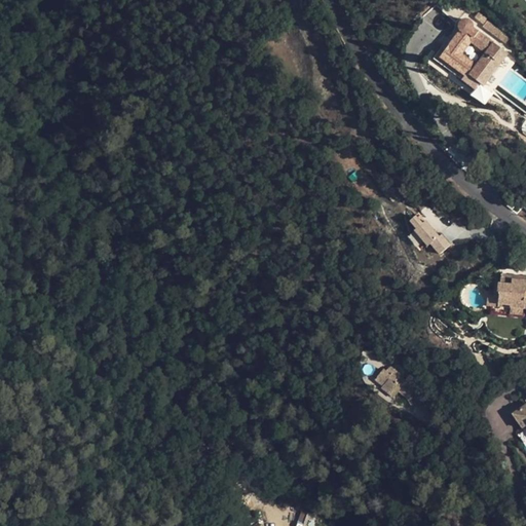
[(484,27),(504,44),(510,39),(480,12),(476,17),(486,26),(484,27)]
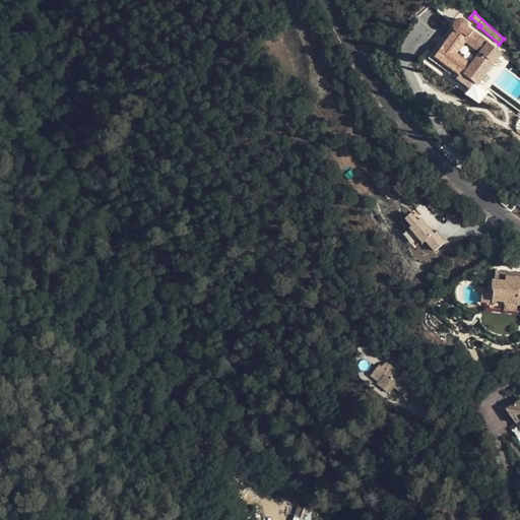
[(456,79),(469,89),(474,82),(478,85),(503,53),(467,27),(468,25),(467,23),(466,22),(463,20),(460,19),(457,20),(456,21),(454,23),(454,26),(455,30),(444,45),(440,42),(428,58),(456,79)]
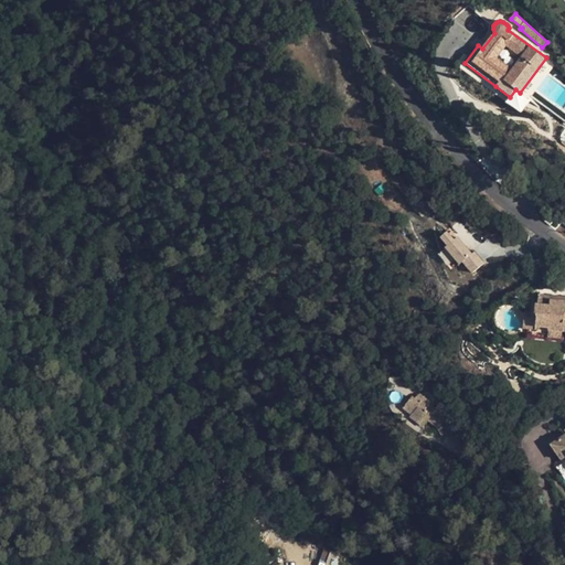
[(520,93),(515,89),(510,97),(509,98),(518,106),(524,96),(520,93)]
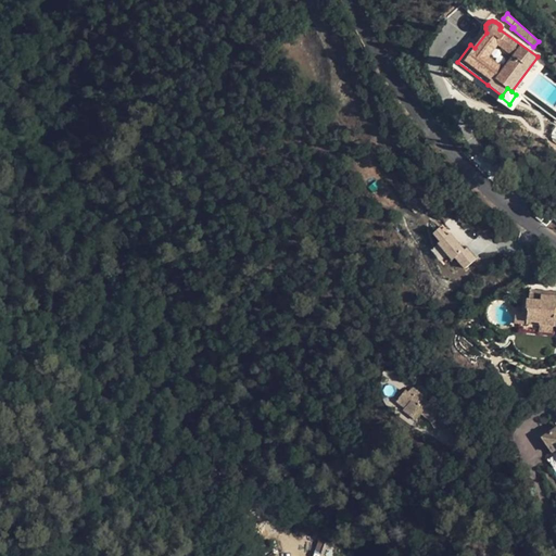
[(551,116),(555,109),(528,88),(522,96),(551,116)]
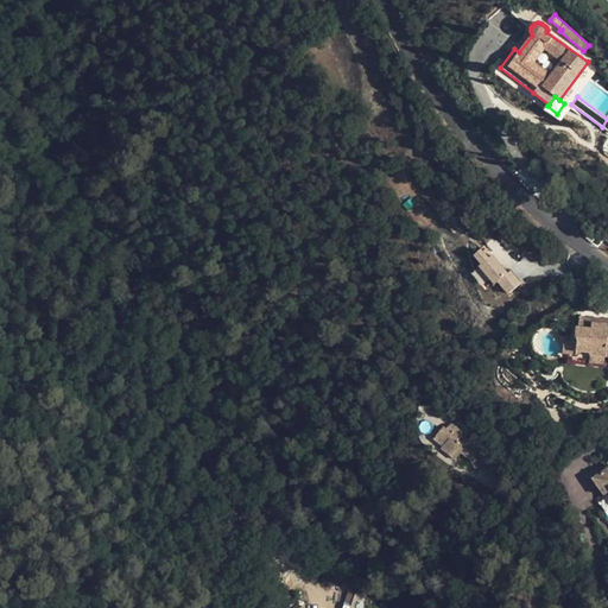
[(474,257),(481,251),(476,246),(470,251),(468,264),(499,299),(507,292),(498,280),(494,284),(480,266),(481,265),(474,257)]
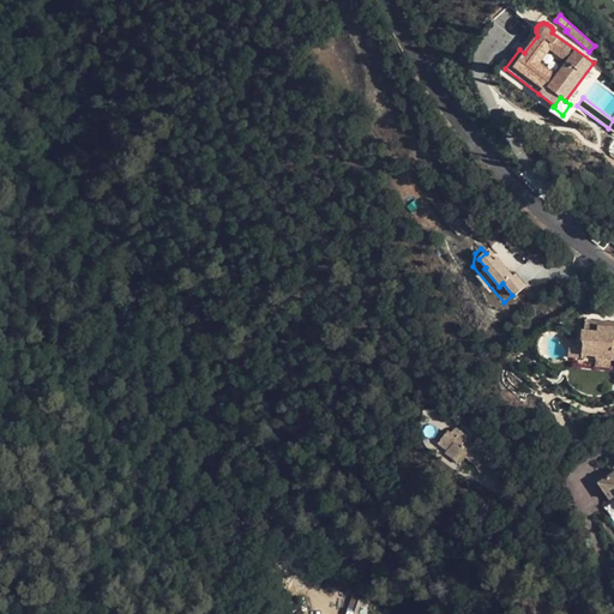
[(491,259),(486,253),(479,259),(486,268),(485,269),(499,287),(503,283),(512,295),(524,284),(515,272),(511,276),(494,257),(491,259)]
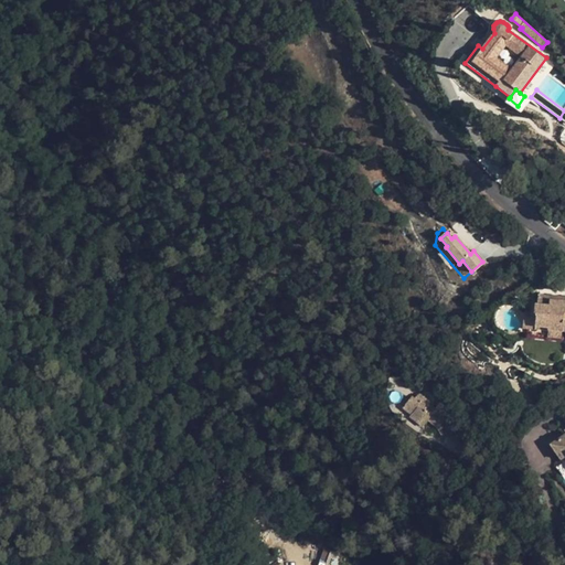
[(564,301),(551,300),(551,295),(536,294),(534,315),(536,315),(535,330),(548,331),(562,332),(562,324),(564,324),(564,301)]
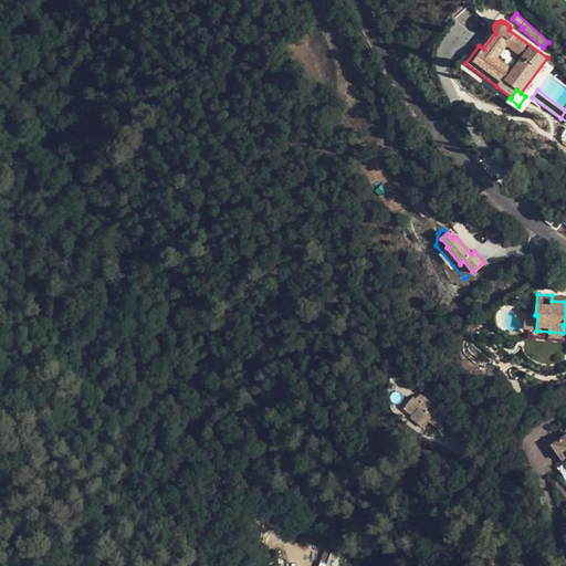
[(525,315),(524,329),(536,331),(537,315),(535,315),(525,315)]
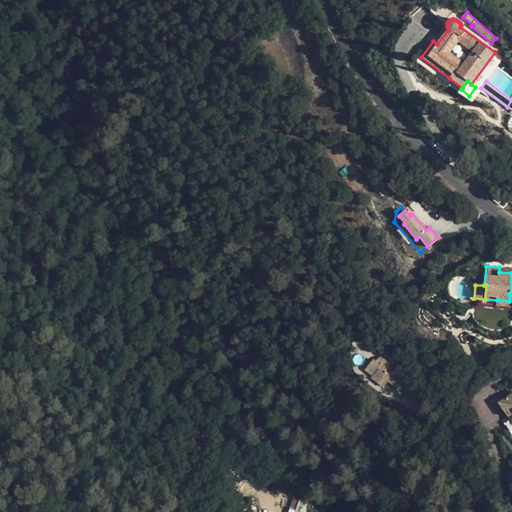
[(365,369),(373,376),(372,377),(383,387),(388,381),(396,388),(403,397),(412,390),(404,378),(378,358),(375,362),(373,359),(365,369)]
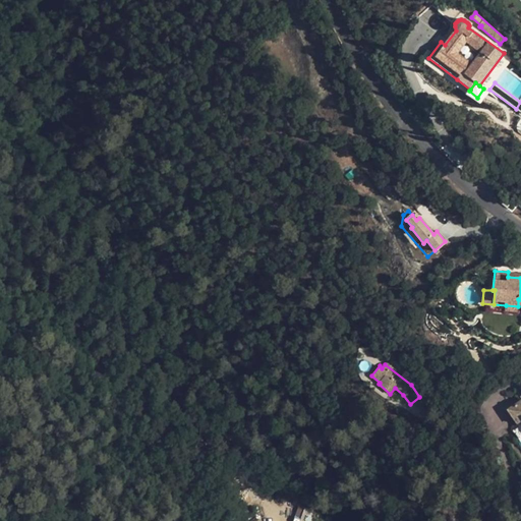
[(520,421),(520,411),(517,405),(509,410),(518,423),(520,421)]
